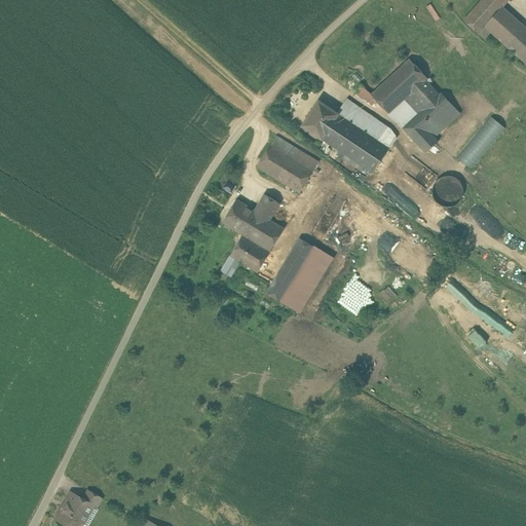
[(482,0),(464,21),(485,39),(491,32),(485,27),(502,7),(503,6),(509,0),(482,0)]
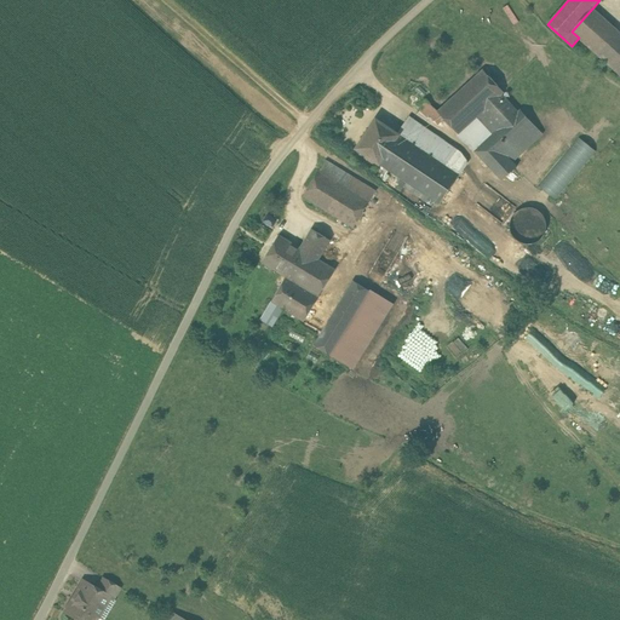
[(619,32),(592,9),(572,32),(579,38),(619,74),(619,32)]
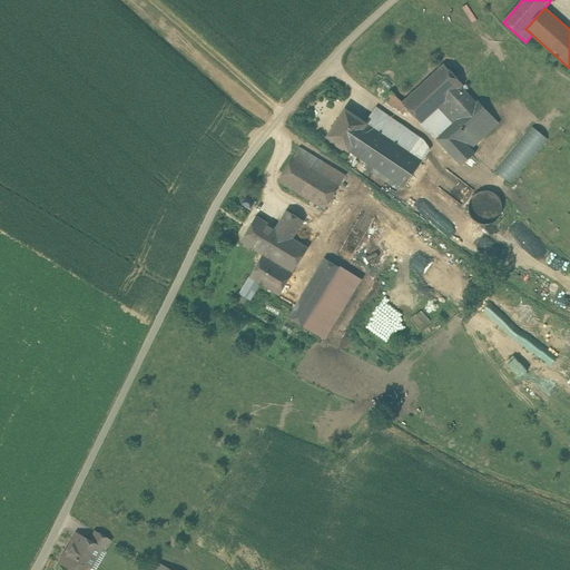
[(444,65),(403,102),(422,124),(439,108),(462,87),(463,85),(444,65)]
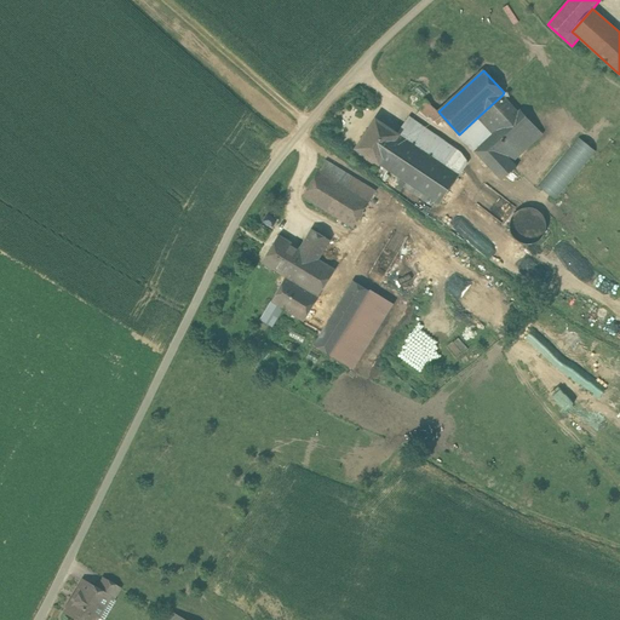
[(426,93),(420,86),(415,91),(423,97),(426,93)]
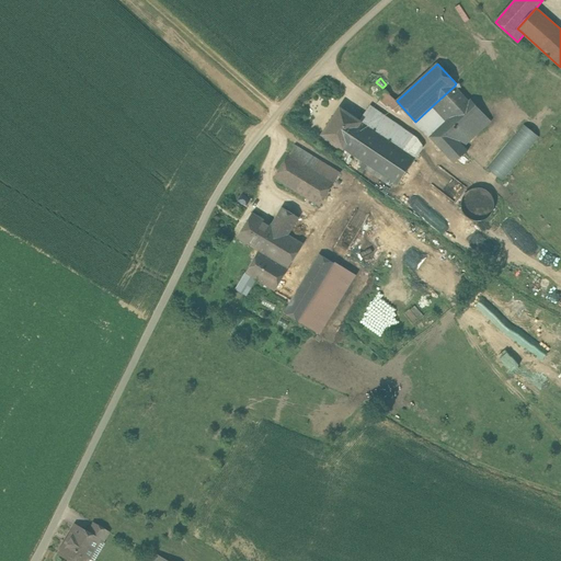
[(455,86),(432,106),(447,122),(454,115),(469,101),(455,86)]
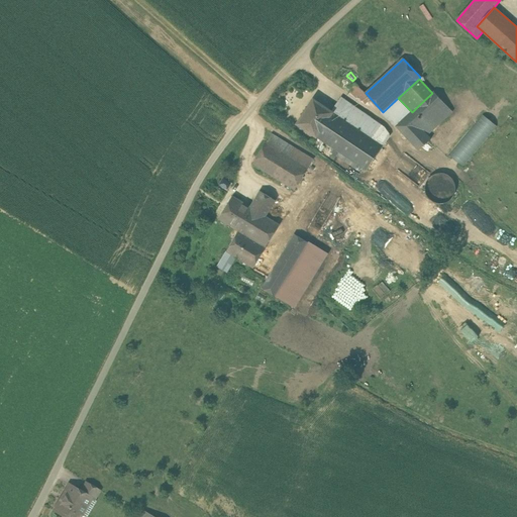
[(428,117),(419,126),(427,135),(453,111),(434,92),(432,93),(418,106),(428,117)]
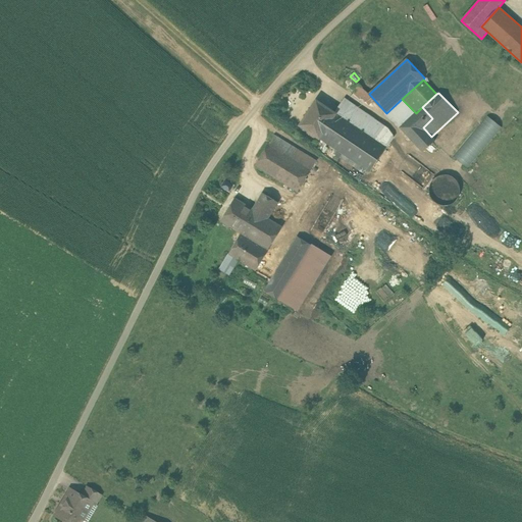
[(352,104),(345,99),(334,112),(336,113),(343,118),(352,104)]
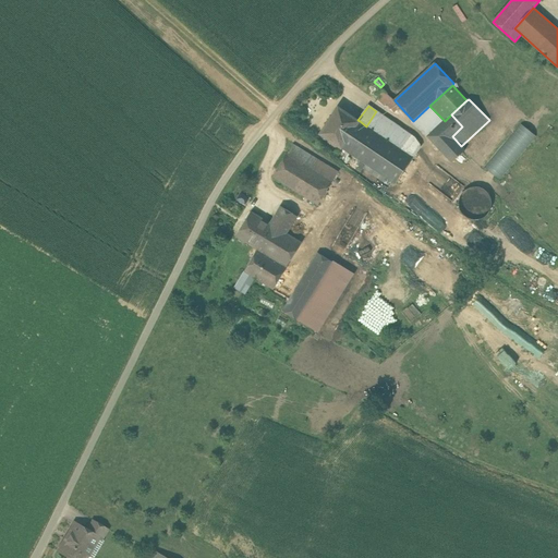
[(339,108),(320,134),(341,148),(360,121),(358,120),(339,108)]
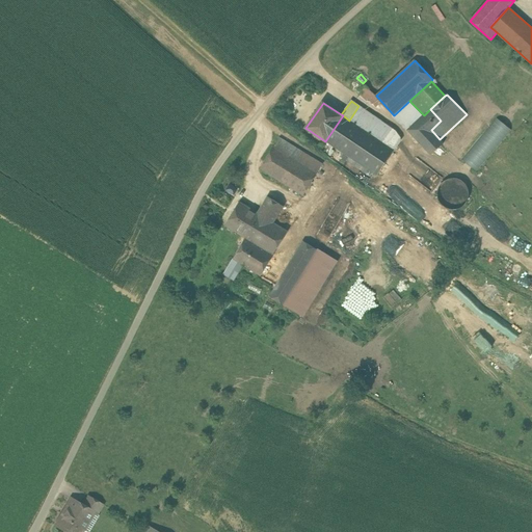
[(393,130),(358,106),(349,121),(384,143),(393,130)]
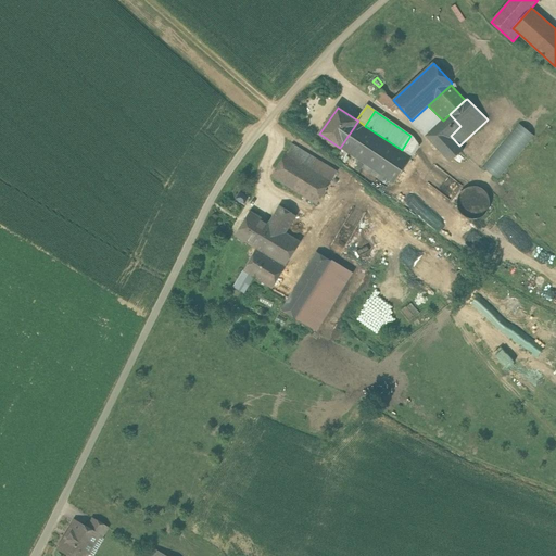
[(443,121),(427,136),(438,148),(451,136),(460,126),(450,114),(443,121)]
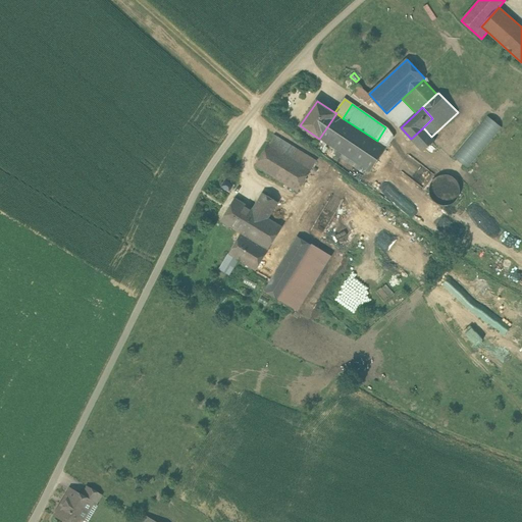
[(343,118),(336,113),(319,139),(322,140),(319,144),(365,174),(368,170),(370,172),(387,148),(377,141),(343,118)]
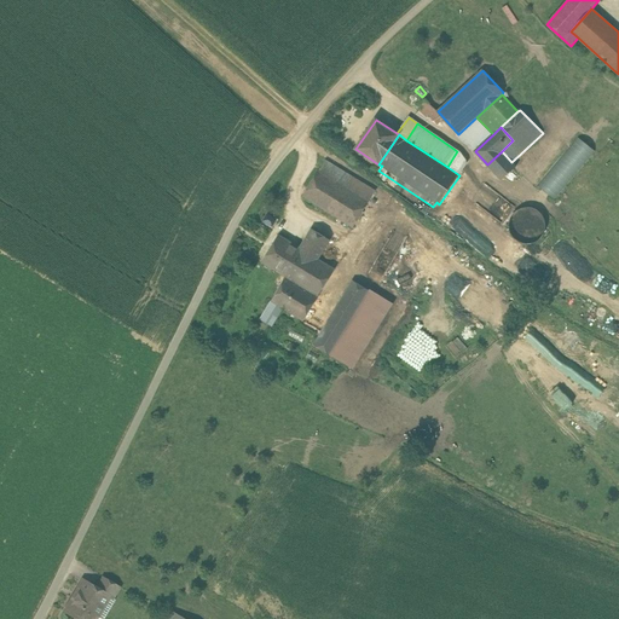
[(502,151),(487,165),(502,180),(516,167),(512,162),(502,151)]
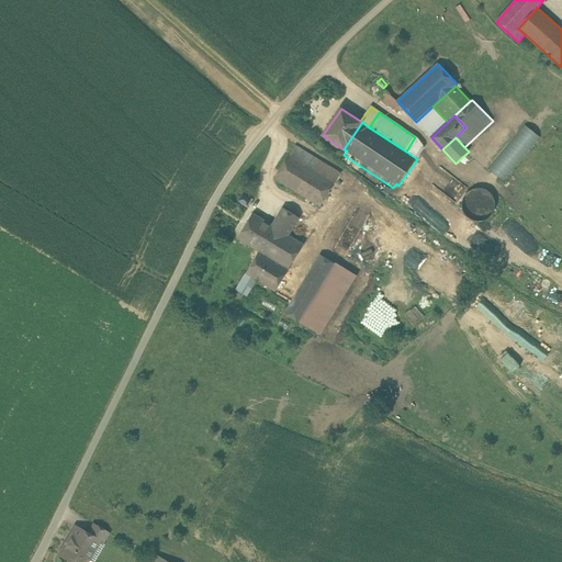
[(335,182),(290,155),(276,178),(321,206),(335,182)]
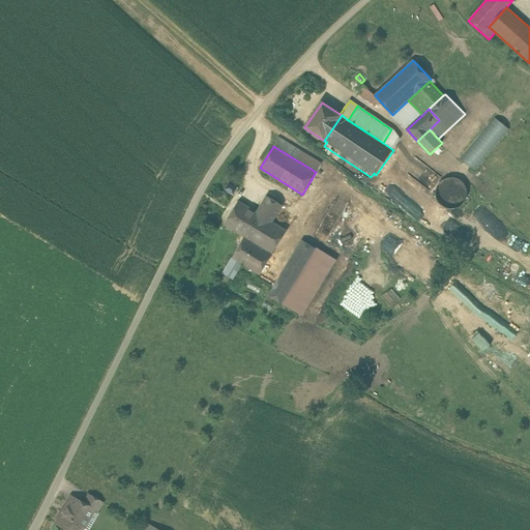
[(466,199),(467,194),(466,187),(463,182),(458,179),(451,178),(445,179),(440,182),(437,187),(436,194),(437,200),(441,205),(446,208),(451,209),(458,208),(463,204),(466,199)]
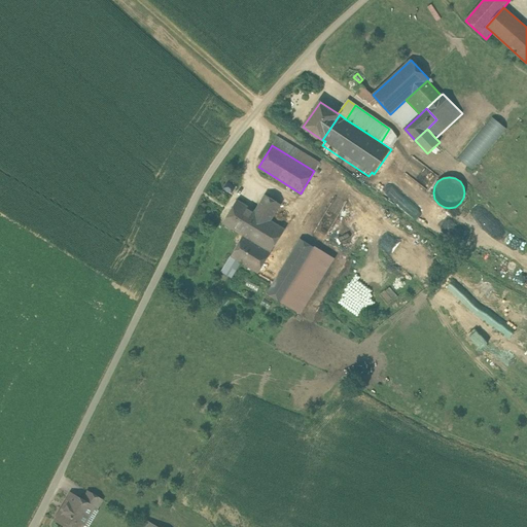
[(409,185),(398,199),(432,223),(435,218),(429,214),(436,205),(409,185)]
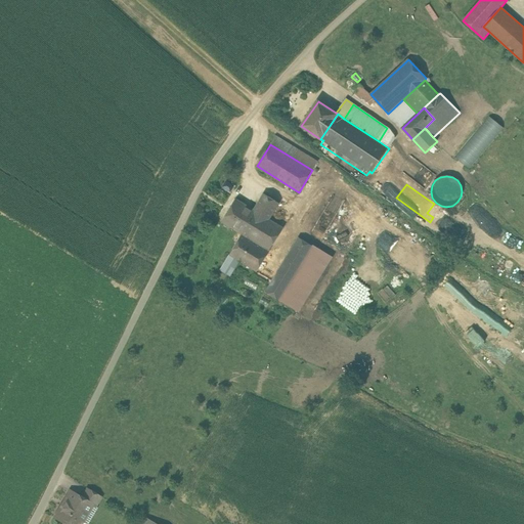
[(279,203),(264,193),(254,210),(256,211),(269,219),(279,203)]
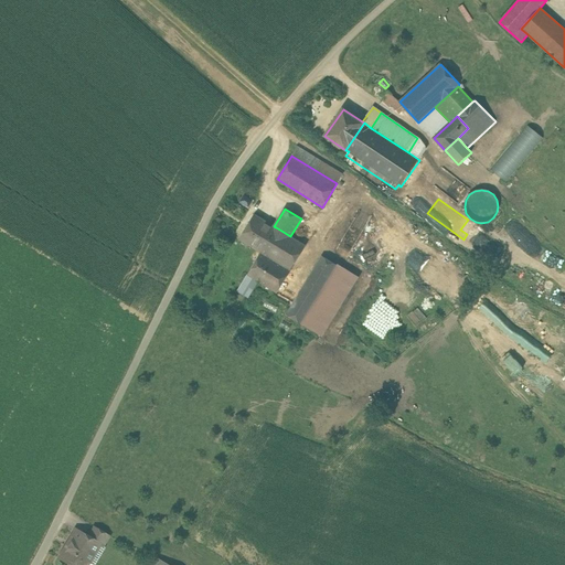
[(274,226),(255,214),(240,240),(262,253),(276,227),(274,226)]
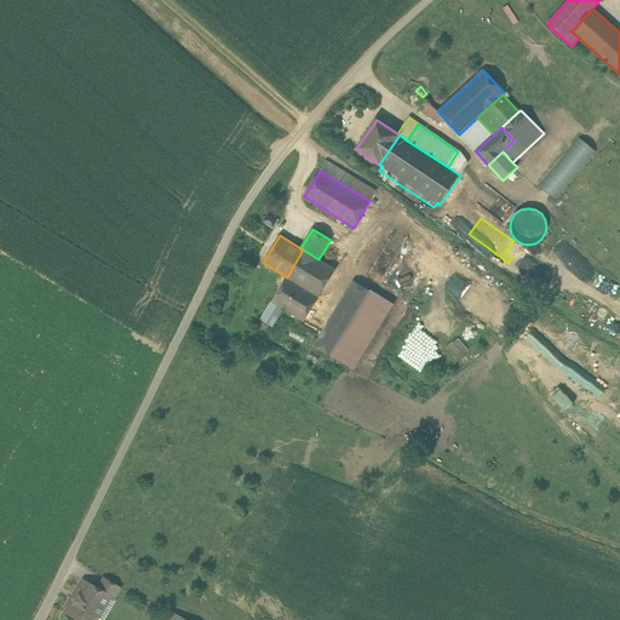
[(319,259),(303,250),(287,277),(319,297),(336,269),(319,259)]
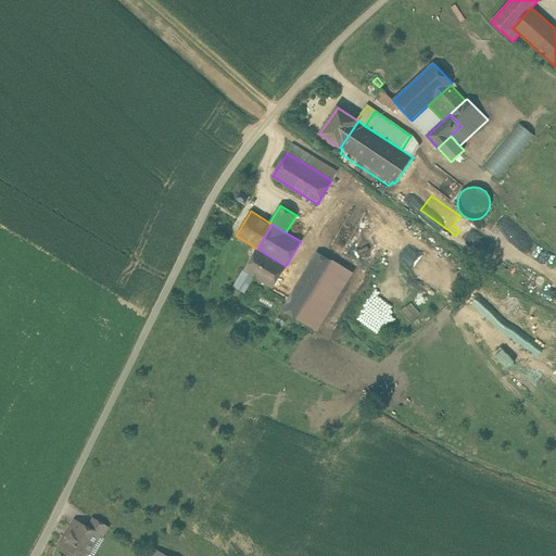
[(403,252),(407,255),(416,243),(412,240),(403,252)]
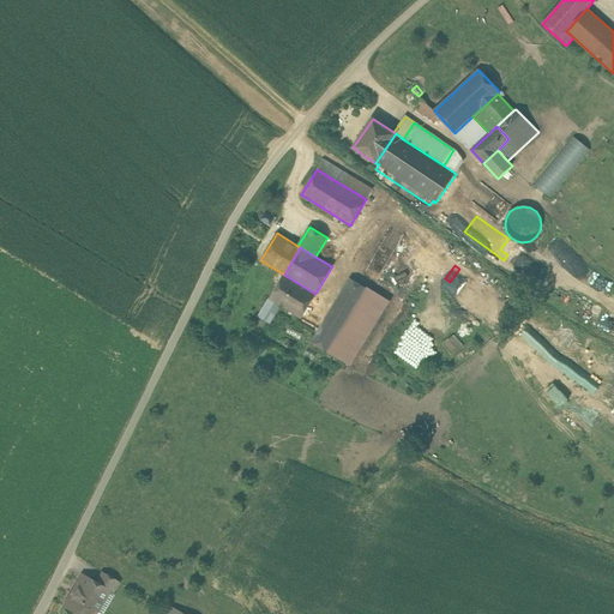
[(315,294),(284,275),(270,299),(301,318),(315,294)]
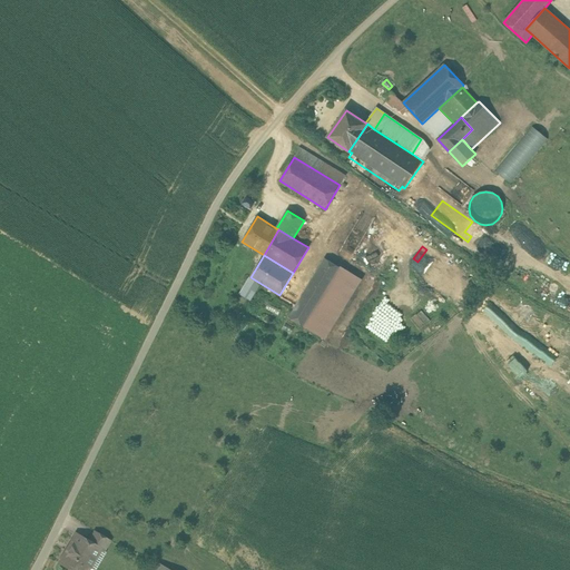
[(325,258),(288,317),(304,326),(341,267),(325,258)]
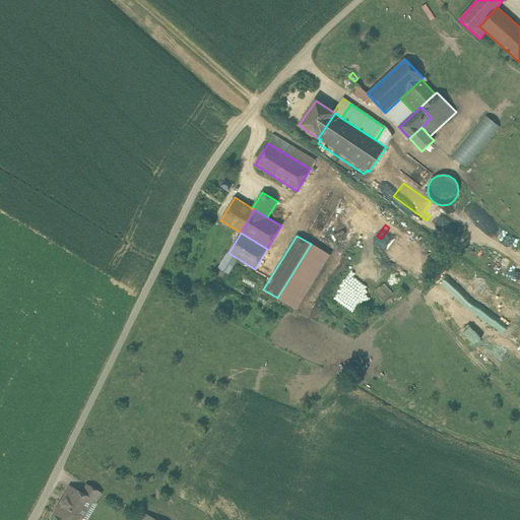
[(230,269),(221,264),(219,267),(228,272),(230,269)]
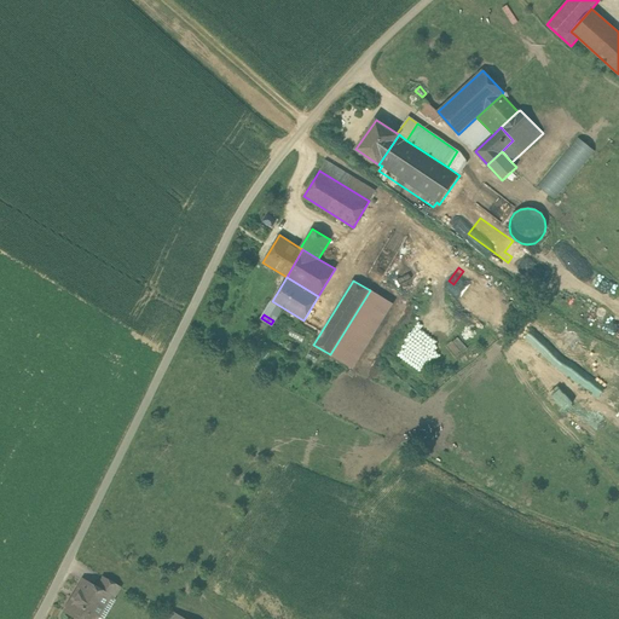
[(319,357),(310,352),(307,357),(316,362),(319,357)]
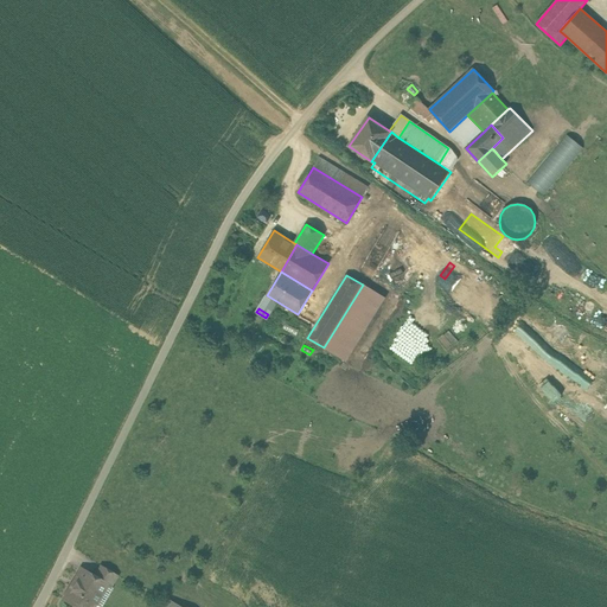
[(606,358),(600,355),(594,364),(606,371),(606,358)]
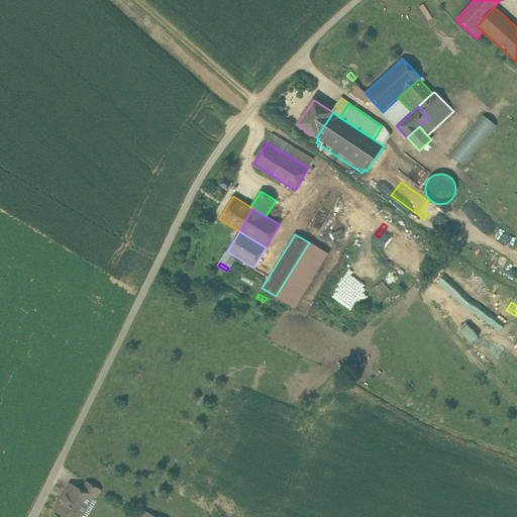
[(468,336),(497,363),(503,355),(474,329),(468,336)]
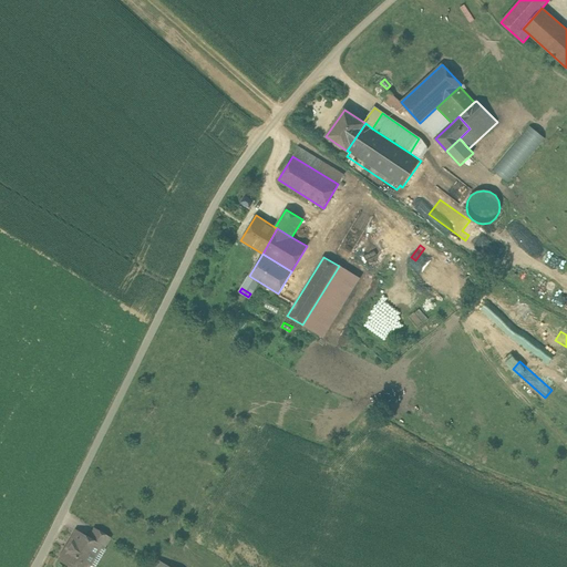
[(109,538),(94,529),(89,538),(98,544),(103,547),(109,538)]
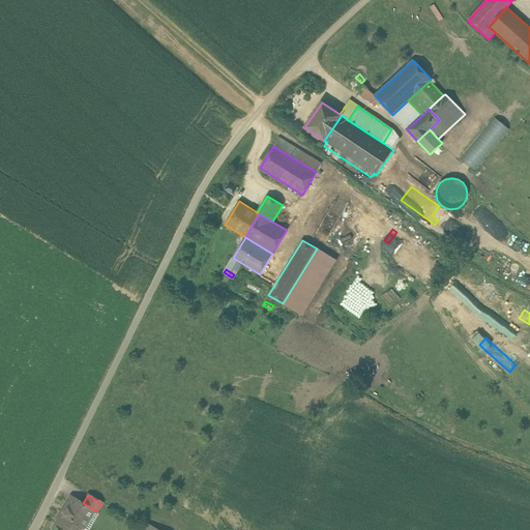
[(83,503),(71,497),(56,523),(67,529),(78,529),(81,526),(87,529),(88,529),(98,512),(96,511),(91,508),(83,503)]
